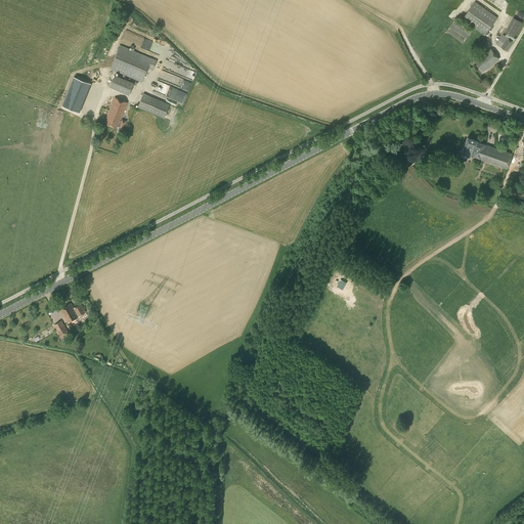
[(484,36),(497,17),(475,1),(462,19),(484,36)]
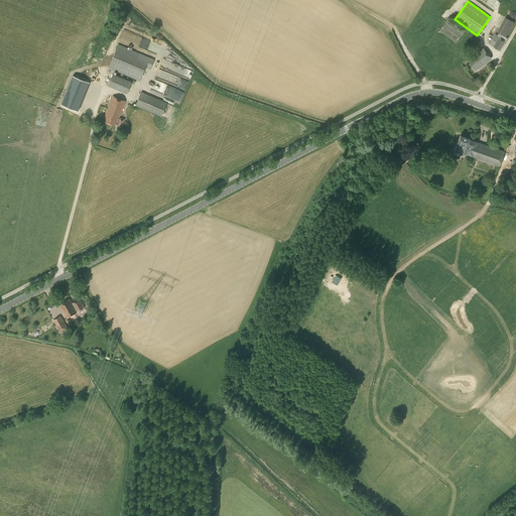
[(506,36),(514,22),(505,17),(497,31),(499,32),(506,36)]
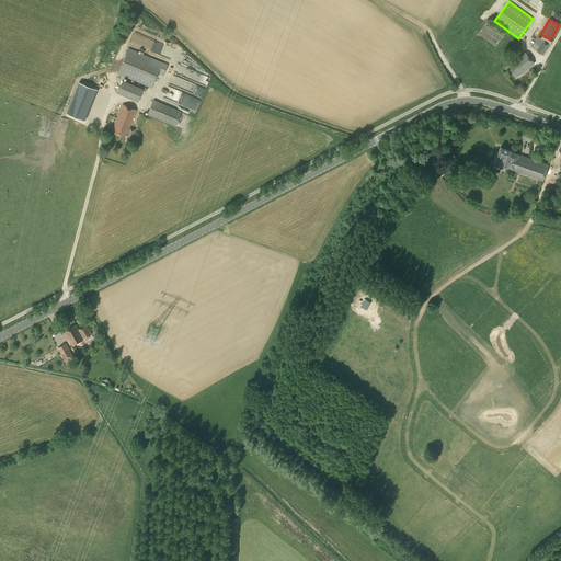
[(551,42),(542,35),(540,38),(550,45),(551,42)]
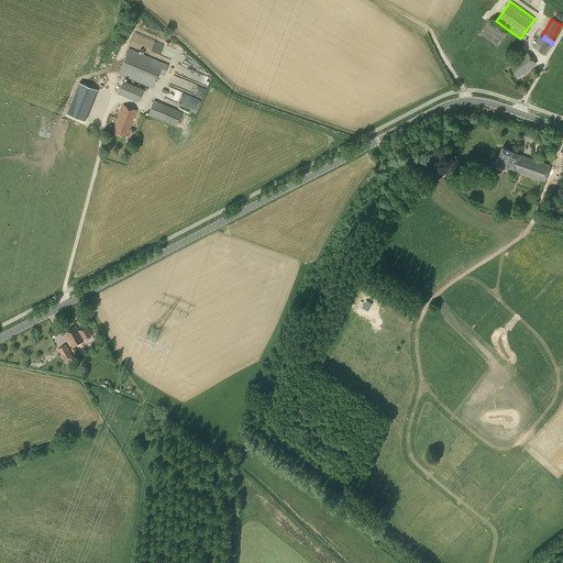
[(544,55),(552,45),(540,37),(533,47),(544,55)]
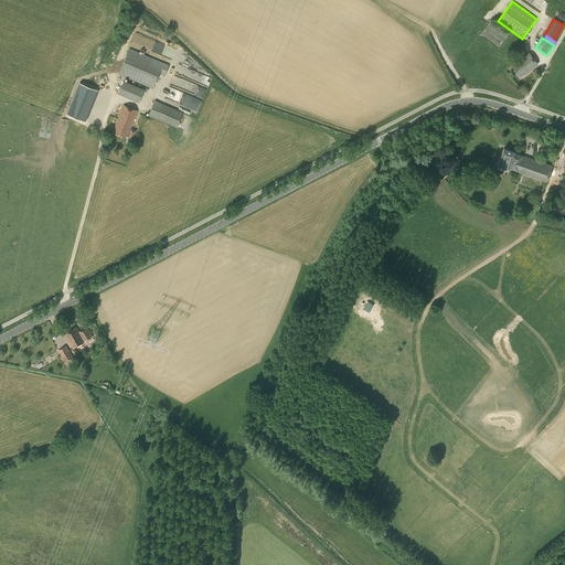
[(164,76),(169,65),(129,49),(118,74),(153,88),(159,74),(164,76)]
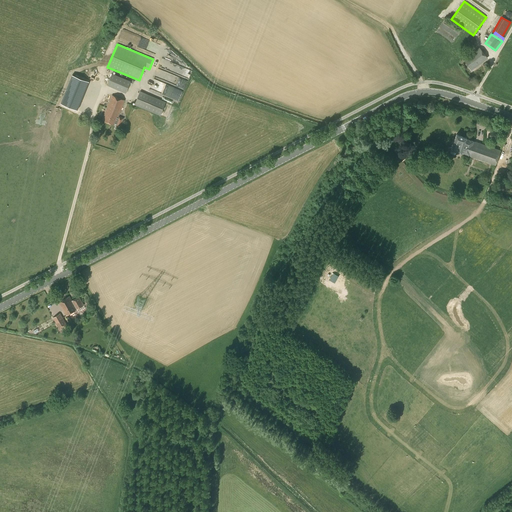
[(471,69),(487,57),(480,47),(464,59),(471,69)]
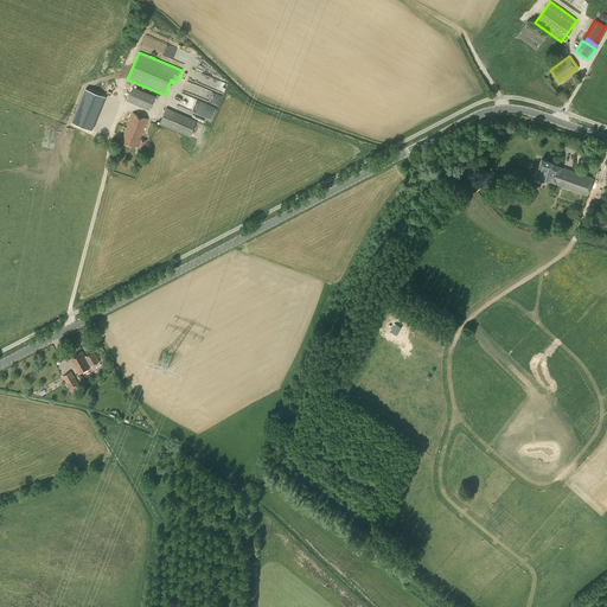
[(212,119),(227,83),(191,69),(181,93),(184,94),(179,107),(212,119)]
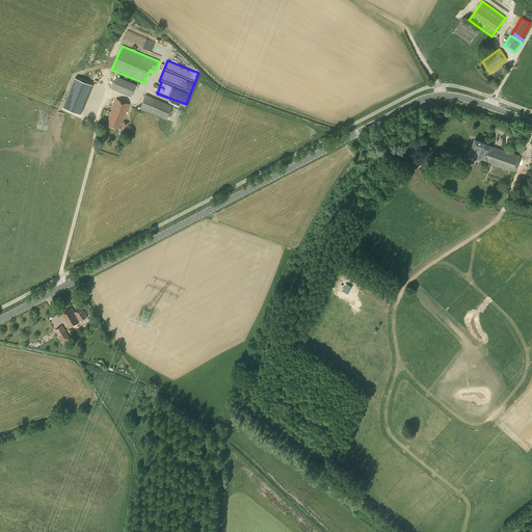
[(131,96),(135,84),(116,76),(111,87),(131,96)]
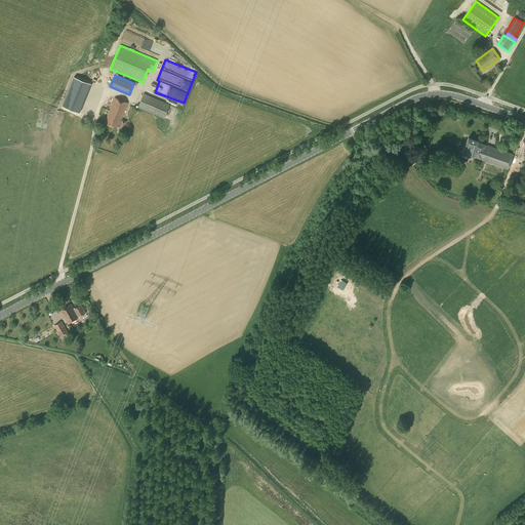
[(59,106),(77,113),(88,83),(70,77),(59,106)]
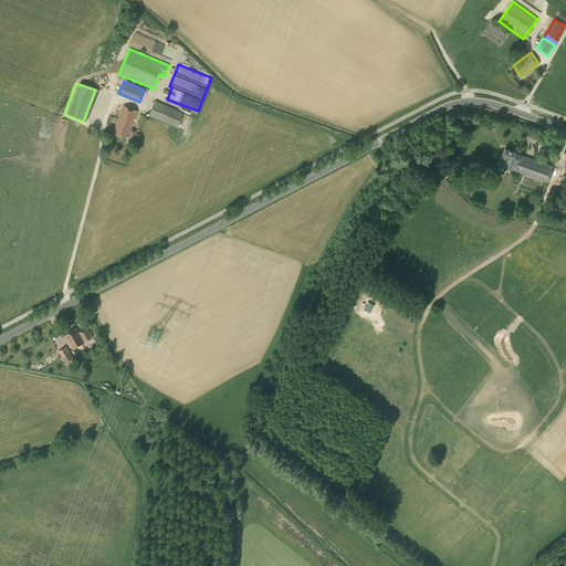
[(177,127),(184,113),(155,101),(148,116),(177,127)]
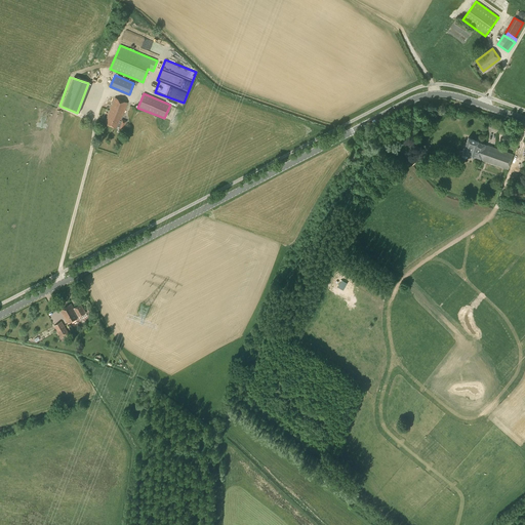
[(111,125),(121,99),(115,97),(105,123),(111,125)]
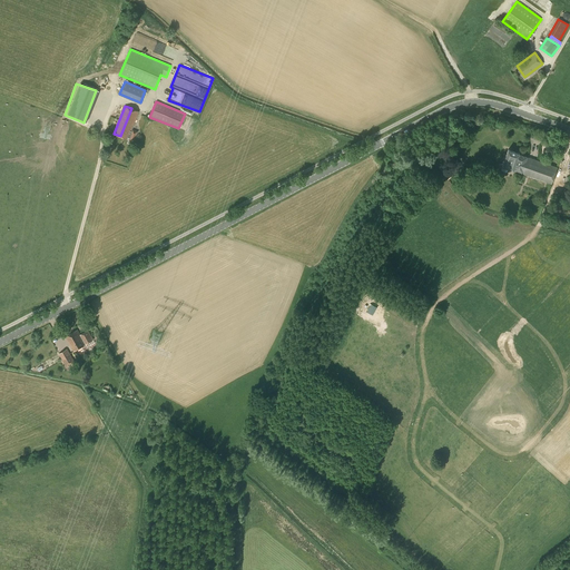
[(131,108),(120,136),(134,141),(138,131),(131,129),(139,111),(131,108)]
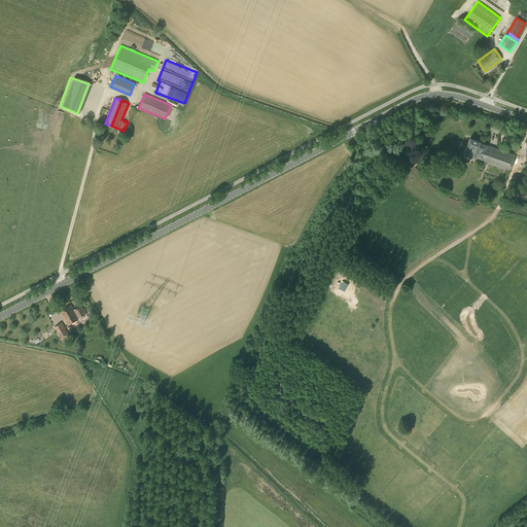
[(510,170),(516,154),(480,142),(481,141),(469,138),(464,153),(465,153),(463,157),(468,160),(469,154),(475,156),(476,155),(483,159),(482,160),(510,170)]
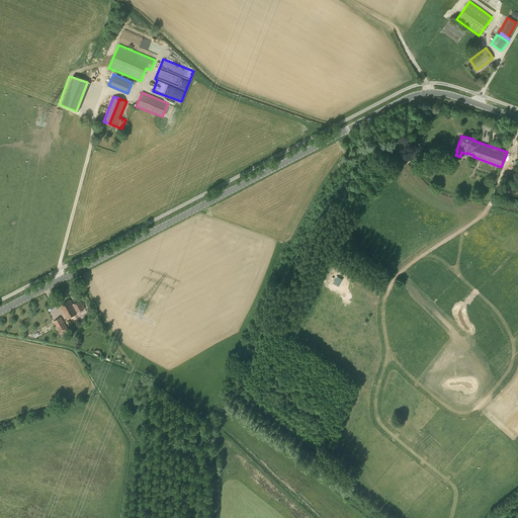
[(73,305),(70,299),(60,306),(67,319),(85,309),(80,299),(73,305)]
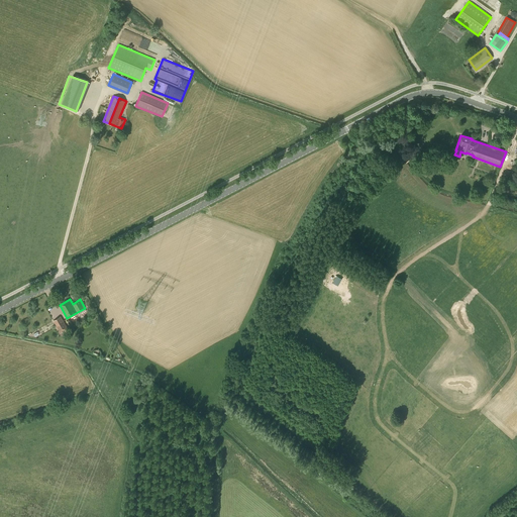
[(61,333),(68,328),(61,316),(54,320),(61,333)]
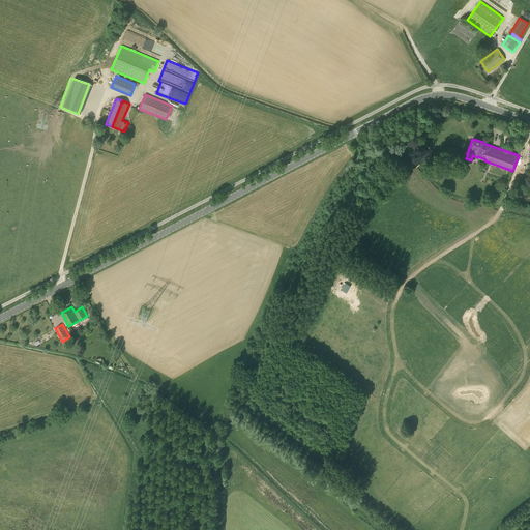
All buildings are outlined.
